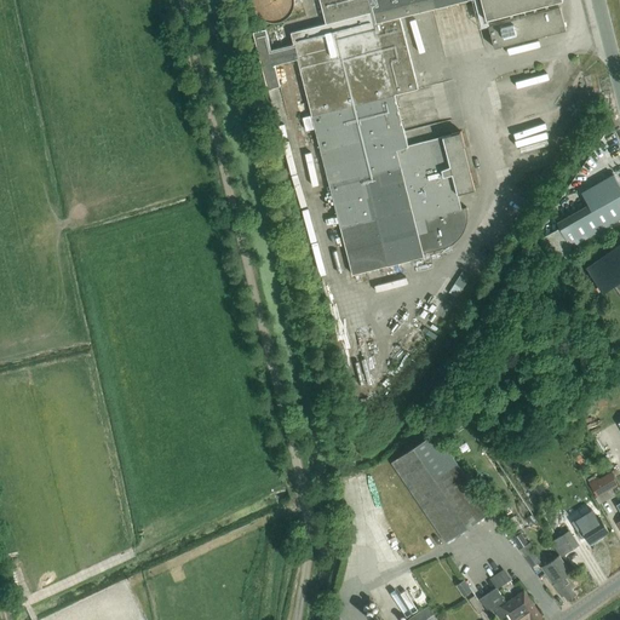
[(408,145),(395,95),(418,89),(400,17),(466,0),(481,0),(487,19),(561,0),(320,0),(326,24),(291,33),(294,45),(271,50),(265,29),(253,33),(268,90),(280,86),(275,65),(298,59),(352,275),(424,257),(423,254),(443,248),(446,248),(449,246),(451,245),(453,244),(455,241),(457,241),(458,239),(459,239),(460,236),(461,235),(463,233),(464,231),(464,230),(465,229),(466,227),(466,224),(466,223),(468,222),(468,219),(468,217),(468,216),(468,213),(468,211),(466,208),(461,210),(458,194),(475,190),(460,132),(408,145)]
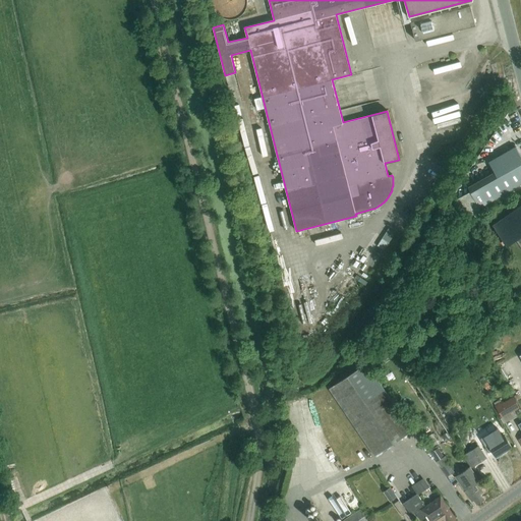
[(220,2),(219,0),(215,0),(216,12),(244,11),(243,1),(220,2)]
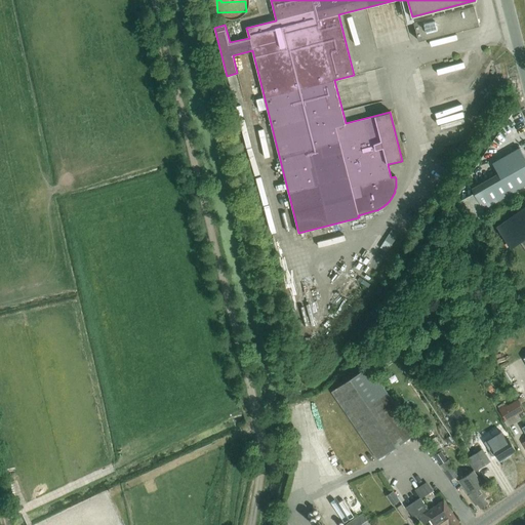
[(479,26),(474,6),(413,22),(418,41),(479,26)]
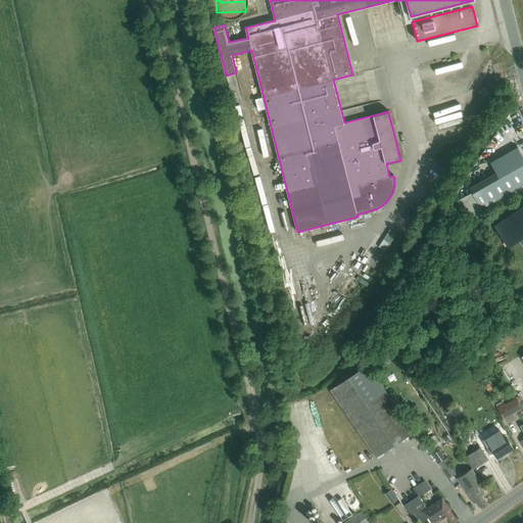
[(470,188),(481,208),(522,184),(522,156),(517,147),(490,162),(496,173),(470,188)]
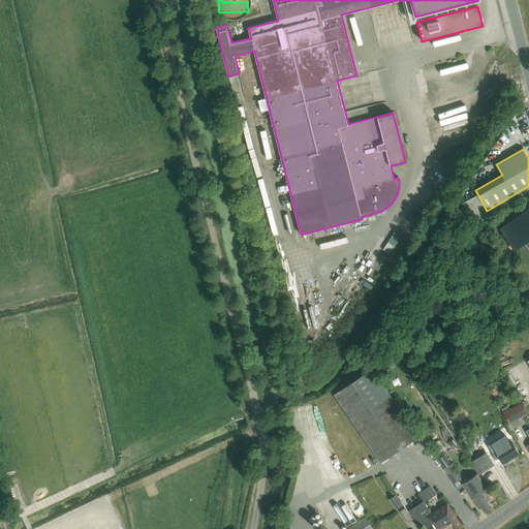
[(528,208),(500,228),(515,249),(523,243),(528,251),(528,208)]
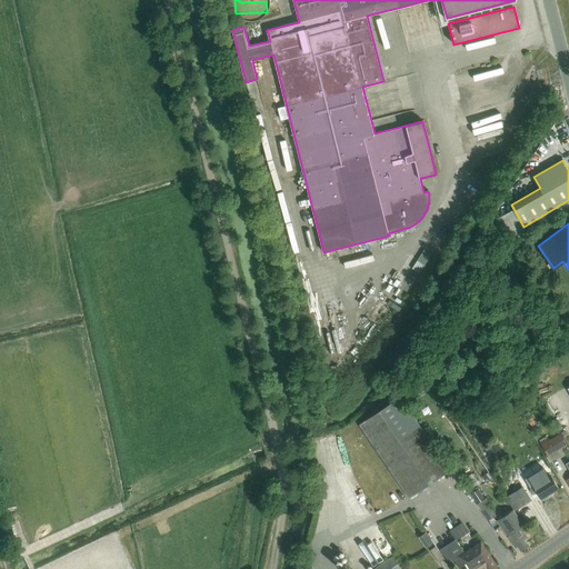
[(413,267),(421,271),(433,252),(426,248),(413,267)]
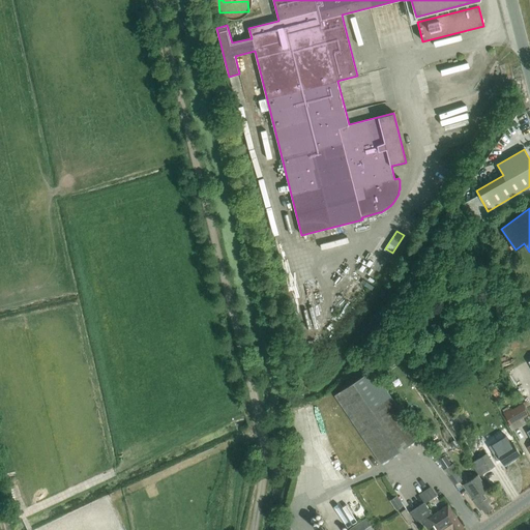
[(504,347),(506,352),(519,344),(516,340),(504,347)]
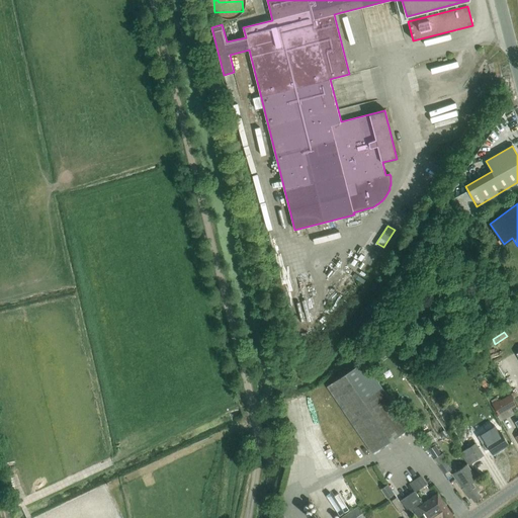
[(327,386),(372,454),(410,429),(364,361),(327,386)]
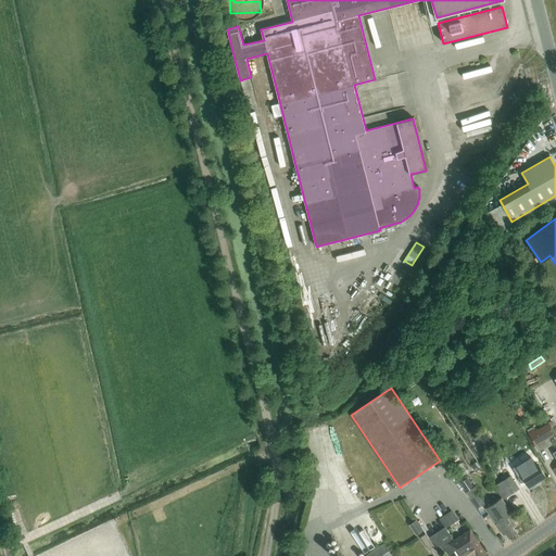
[(532,429),(528,431),(536,445),(555,436),(547,424),(533,432),(532,429)]
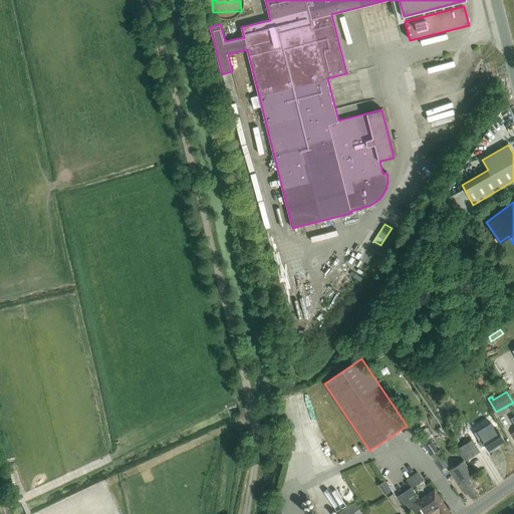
[(491,422),(474,432),(482,446),(485,444),(489,450),(505,441),(498,429),(496,430),(491,422)]
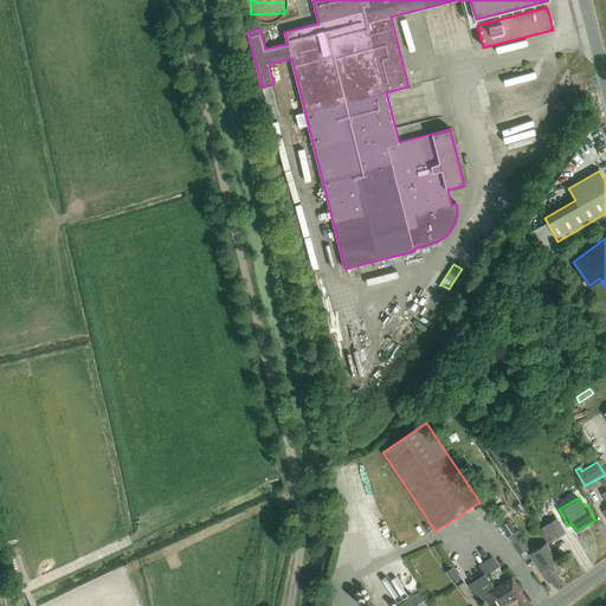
[(520,554),(528,549),(522,541),(520,537),(522,536),(517,530),(516,532),(507,519),(500,523),(502,526),(501,527),(514,547),(520,554)]
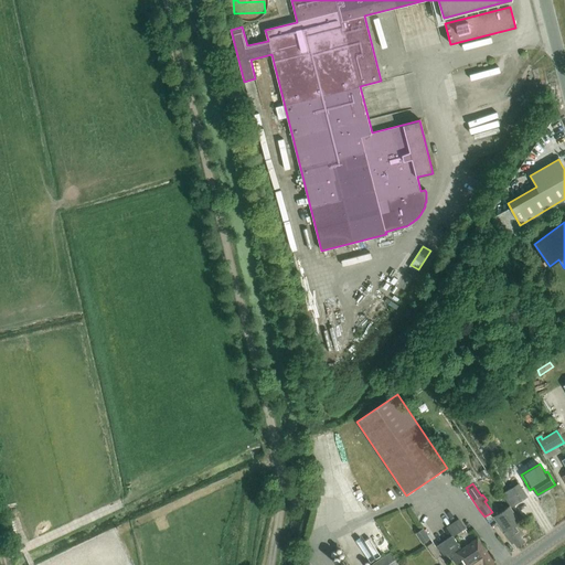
[(528,497),(519,483),(502,494),(510,508),(528,497)]
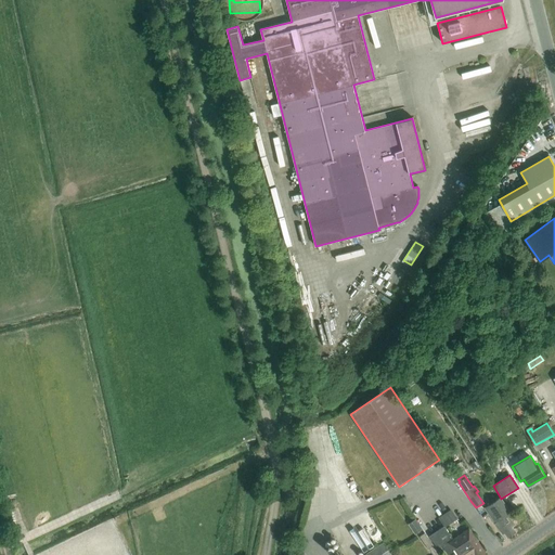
[(500,498),(485,507),(497,525),(499,524),(500,526),(498,528),(502,533),(504,532),(507,537),(515,532),(513,528),(515,526),(504,508),(506,507),(500,498)]
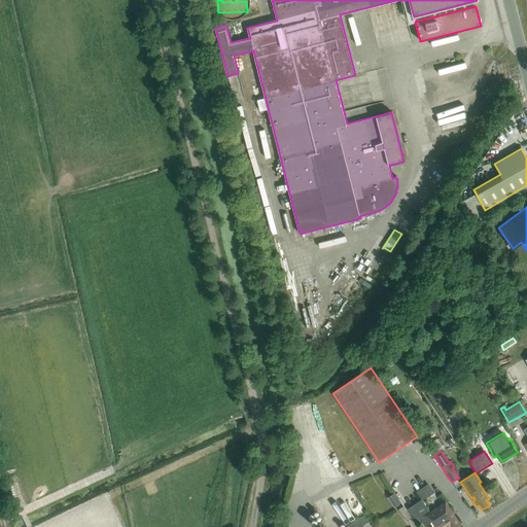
[(422,500),(423,500),(434,493),(428,484),(416,492),(421,499),(422,500)]
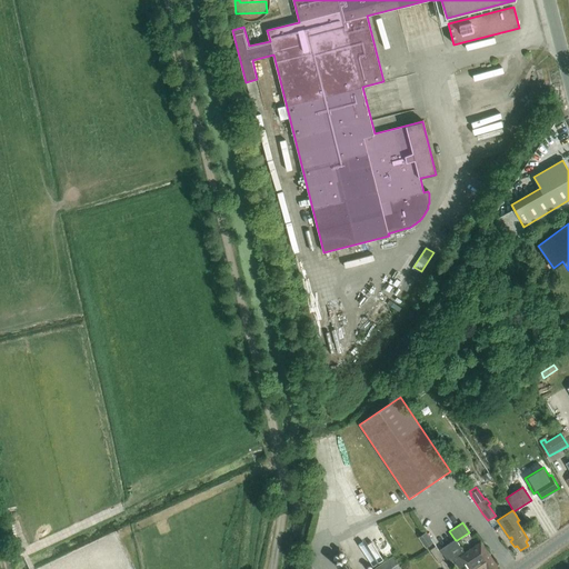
[(426,548),(433,542),(426,532),(419,538),(426,548)]
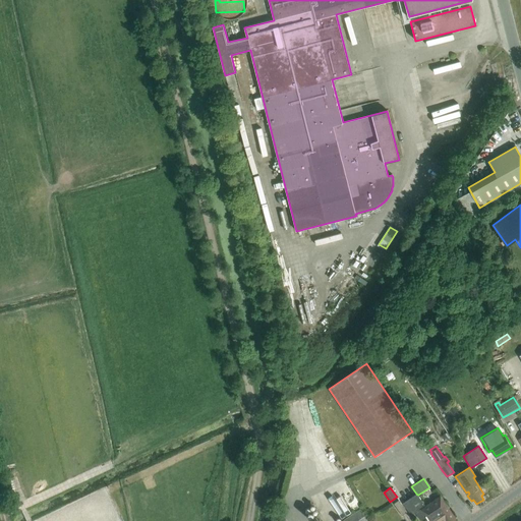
[(425,506),(418,495),(417,495),(416,494),(403,503),(409,512),(413,509),(420,520),(425,517),(427,520),(451,520),(456,518),(441,497),(435,501),(433,501),(425,506)]
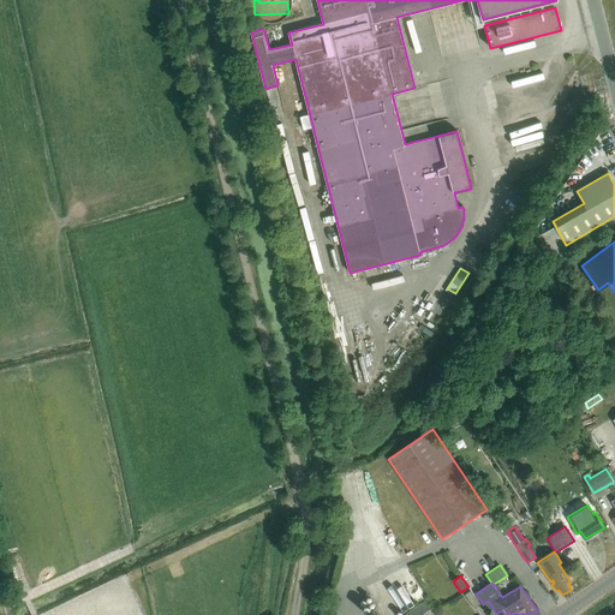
[(475,608),(481,604),(471,591),(465,595),(475,608)]
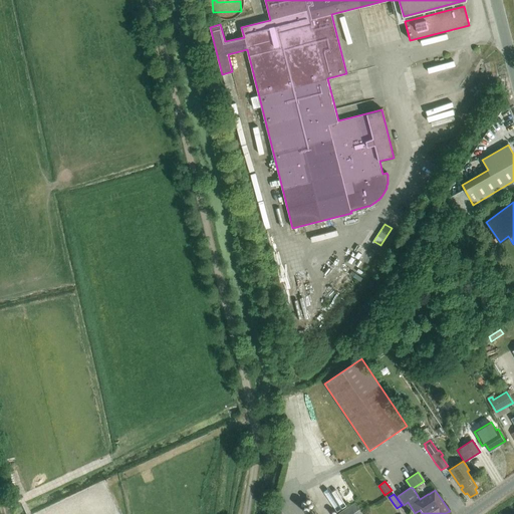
[(367,513),(367,512),(364,513),(363,513),(355,502),(337,513),(367,513)]
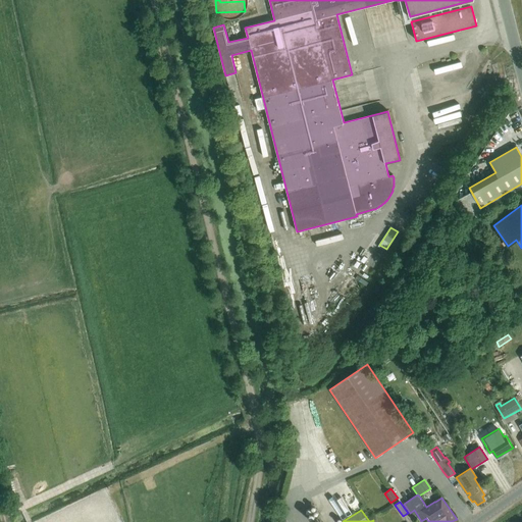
All buildings are outlined.
